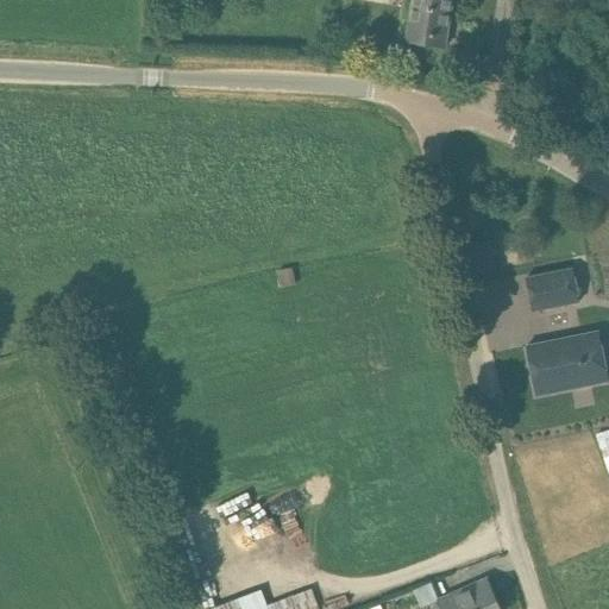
[(412,0),(407,42),(446,49),(452,0),(412,0)]
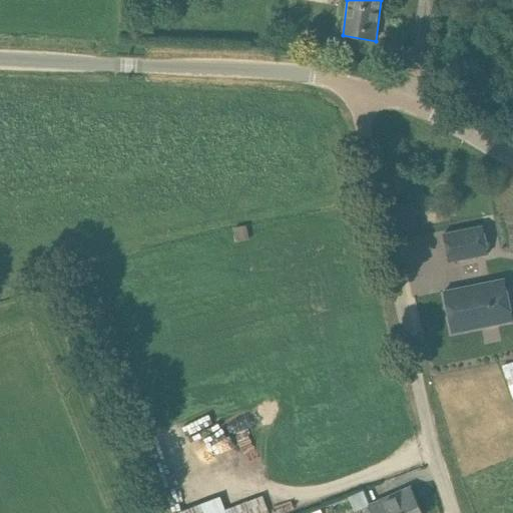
[(435,213),(456,214),(457,204),(436,203),(435,213)]
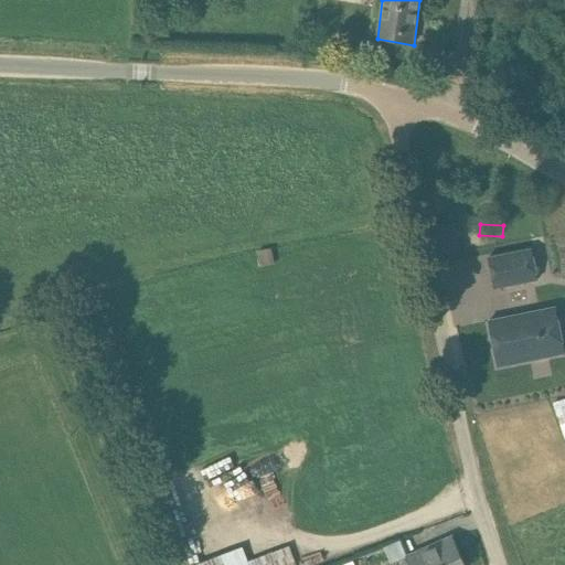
[(489,258),(496,289),(539,280),(532,249),(489,258)]
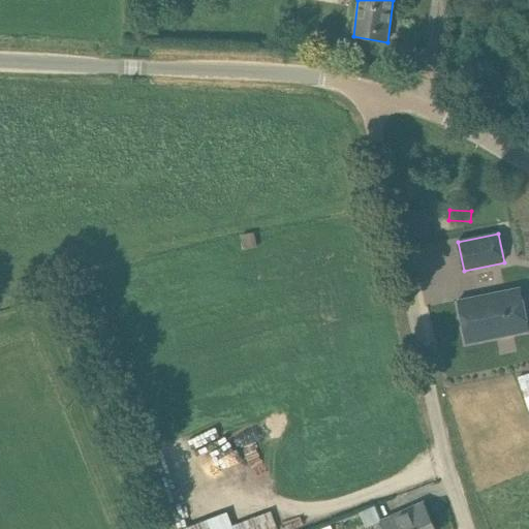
[(528,332),(528,325),(522,288),(459,302),(467,344),(528,332)]
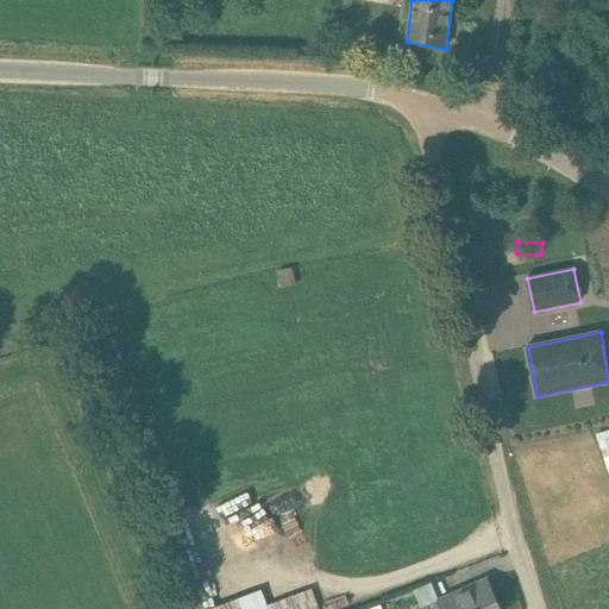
[(608,431),(597,437),(608,471),(608,431)]
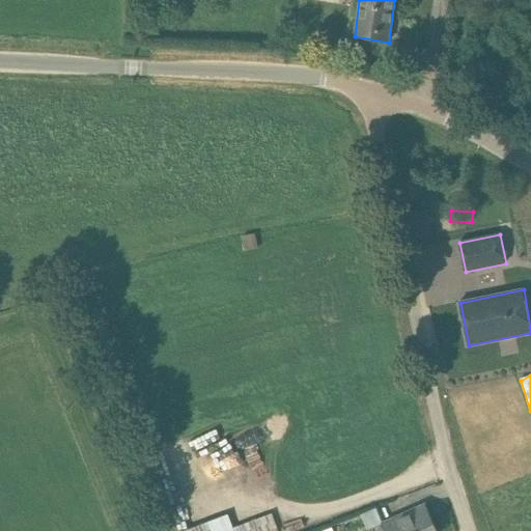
[(436,530),(425,505),(383,523),(386,530),(436,530)]
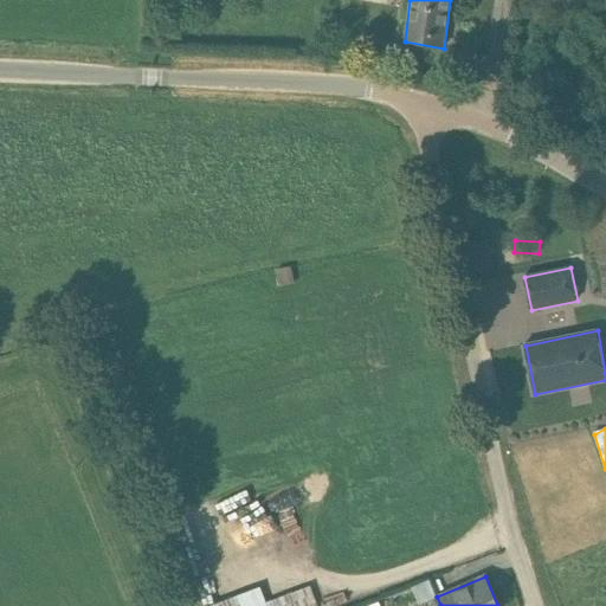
[(418,601),(438,595),(432,579),(413,585),(418,601)]
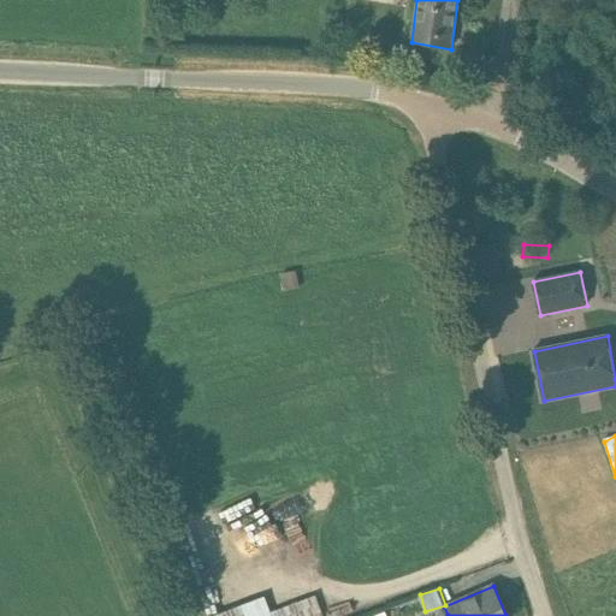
[(272,610),(267,596),(213,615),(325,615),(318,594),(272,610)]
